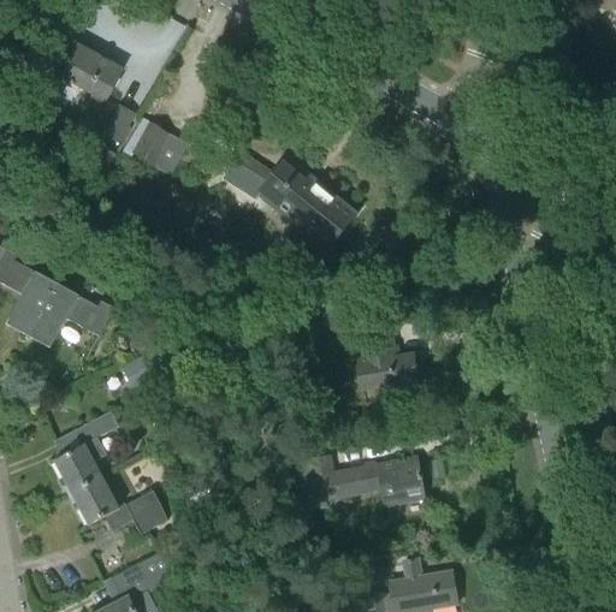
[(61,63),(63,64),(55,78),(75,89),(77,84),(102,97),(118,69),(75,45),(66,59),(64,58),(61,63)]
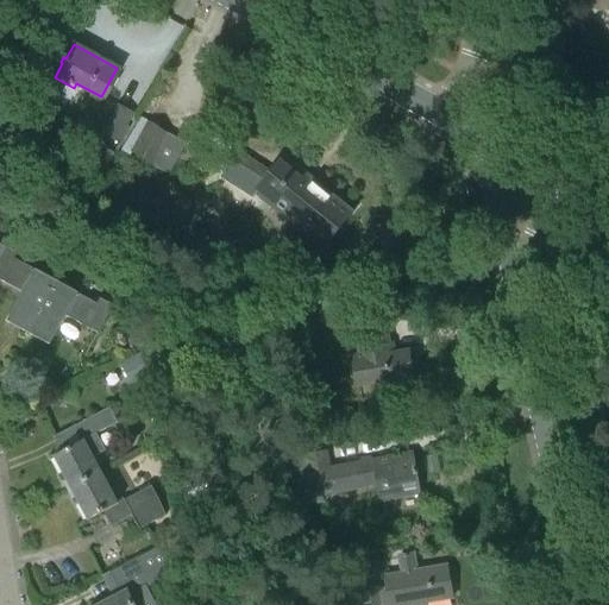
[(101,130),(117,138),(131,112),(117,104),(101,130)]
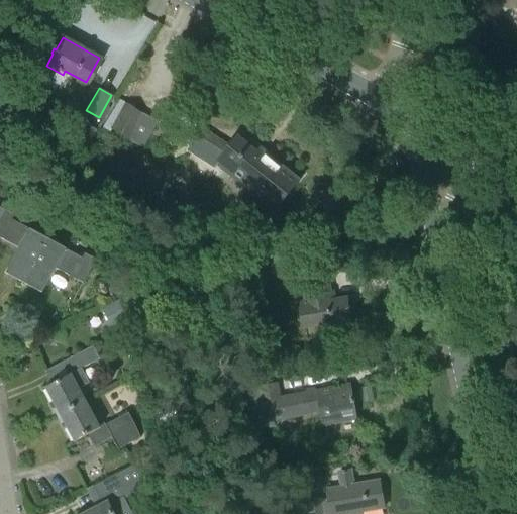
[(117,96),(106,125),(149,141),(161,112),(117,96)]
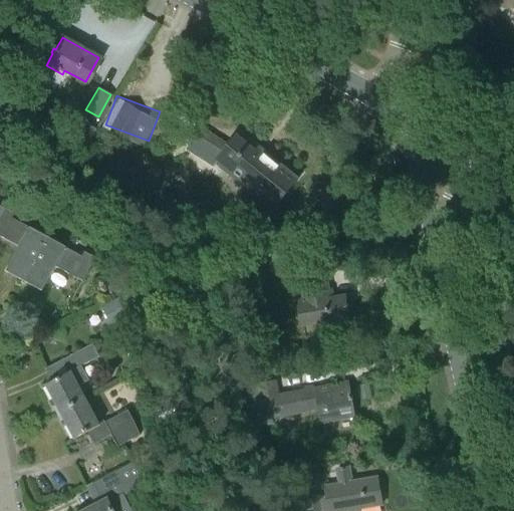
[(92,126),(80,120),(65,148),(77,154),(92,126)]
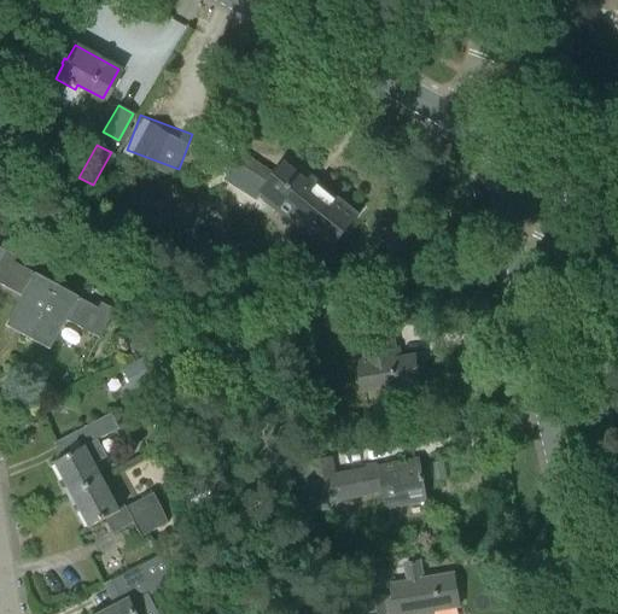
[(263,188),(264,186),(274,173),(257,162),(242,152),(232,168),(248,177),(263,188)]
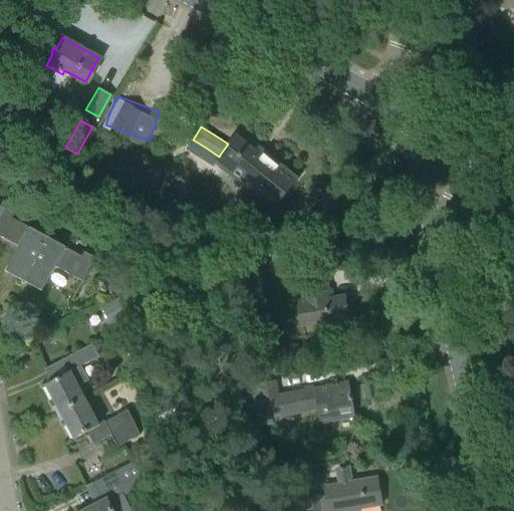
[(236,134),(228,144),(220,155),(233,165),(231,168),(230,174),(239,180),(245,179),(247,176),(260,187),(255,193),(273,207),(298,176),(266,150),(262,154),(236,134)]
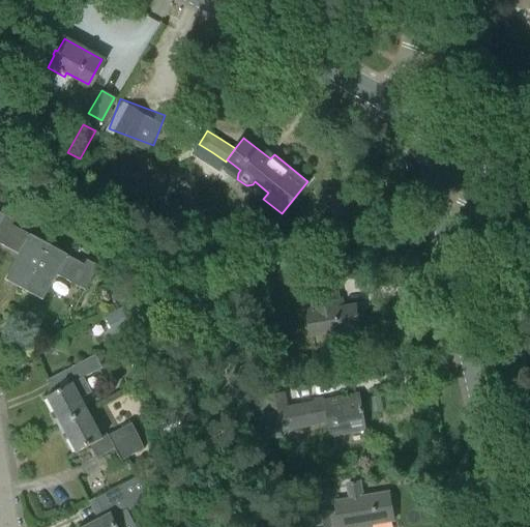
[(22,287),(49,237),(48,237),(46,242),(9,223),(12,217),(1,211),(0,213),(0,241),(17,252),(3,277),(22,287)]
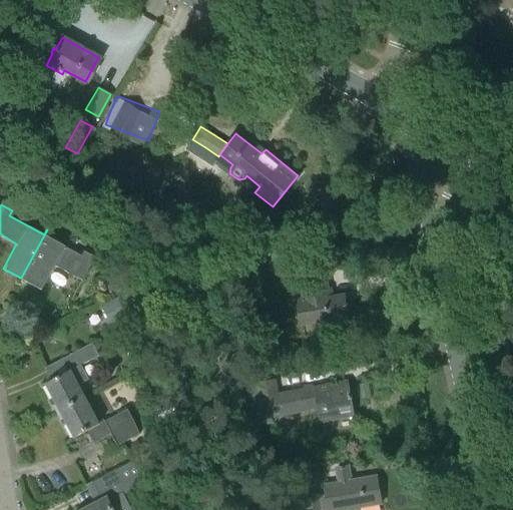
[(45,234),(21,278),(39,288),(52,263),(80,278),(70,296),(71,296),(93,255),(82,248),(79,253),(45,234)]
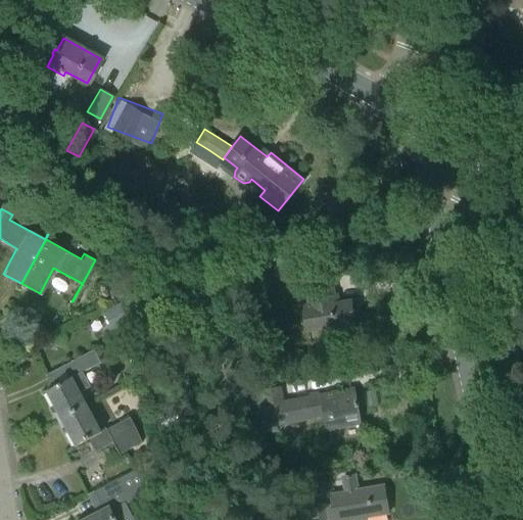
[(115,268),(114,253),(101,254),(101,269),(115,268)]
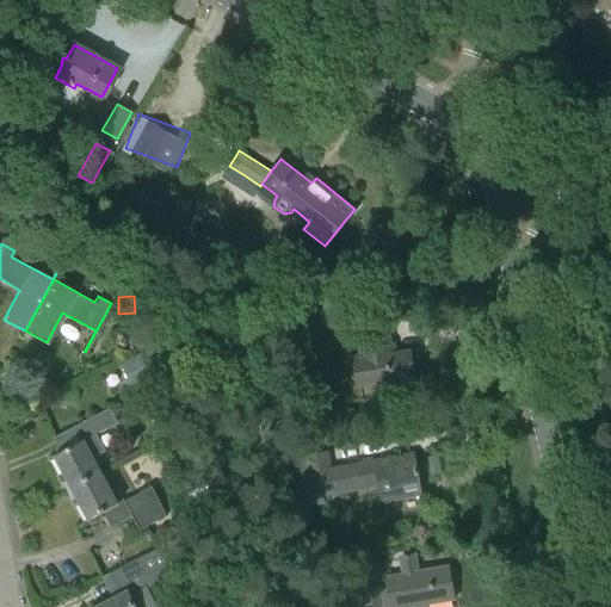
[(303,316),(306,333),(345,327),(343,309),(303,316)]
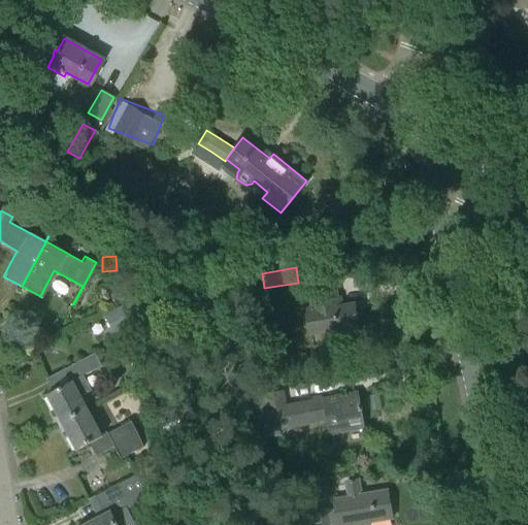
[(311,306),(305,307),(310,333),(359,325),(355,302),(340,304),(336,284),(308,289),(311,306)]
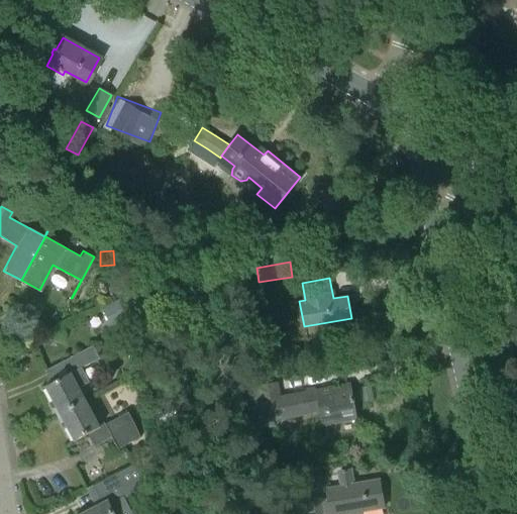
[(121,292),(118,279),(106,282),(109,295),(121,292)]
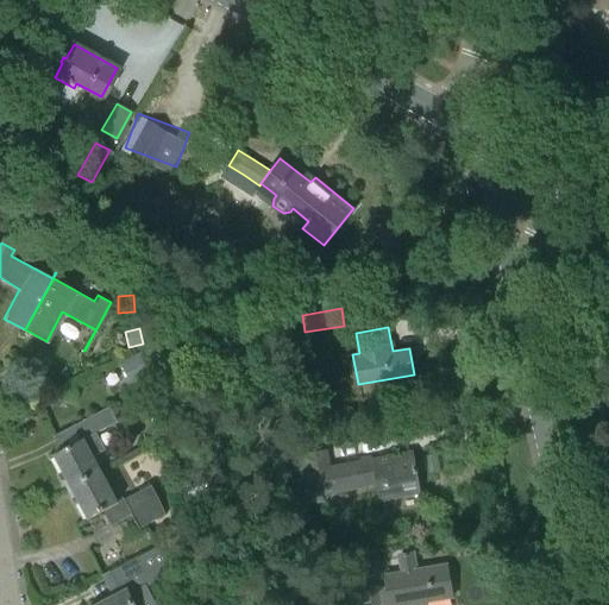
[(135,377),(154,367),(144,348),(125,358),(135,377)]
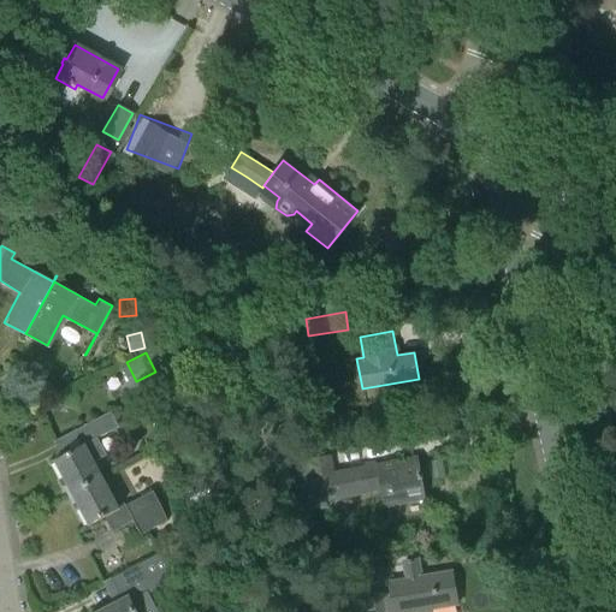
[(112,409),(83,425),(92,439),(63,455),(55,458),(72,491),(102,474),(95,459),(107,452),(99,435),(119,423),(112,409)]
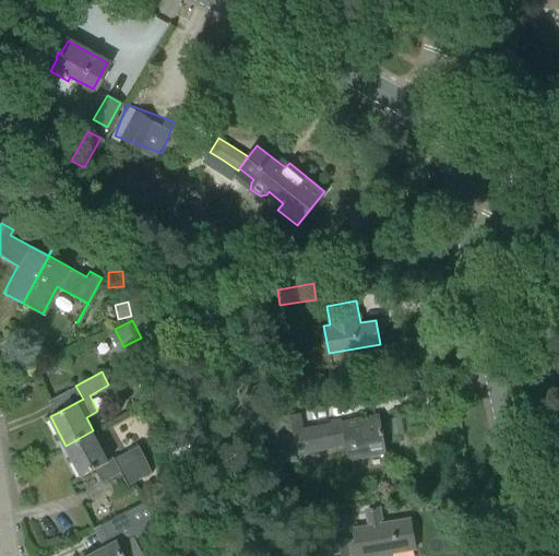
[(277,434),(278,438),(271,439),(275,463),(297,459),(296,453),(346,444),(349,459),(387,451),(379,414),(304,428),(300,412),(261,420),(263,437),(277,434)]
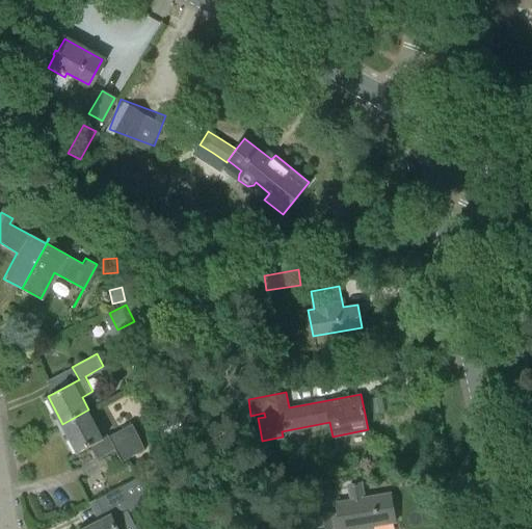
[(103,437),(88,410),(62,424),(78,451),(91,444),(98,457),(115,448),(122,460),(144,448),(140,434),(133,422),(109,434),(109,433),(103,437)]
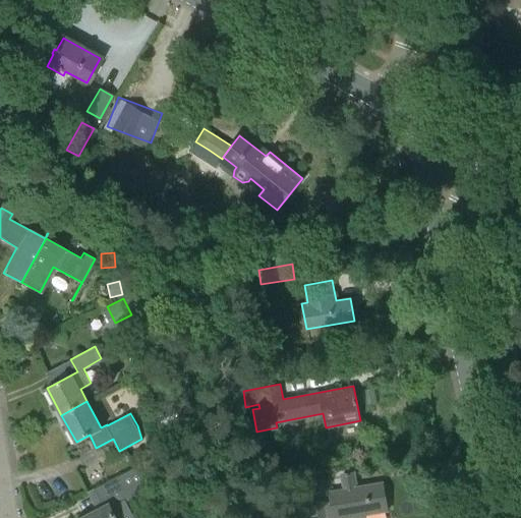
[(152,469),(142,462),(137,467),(147,475),(152,469)]
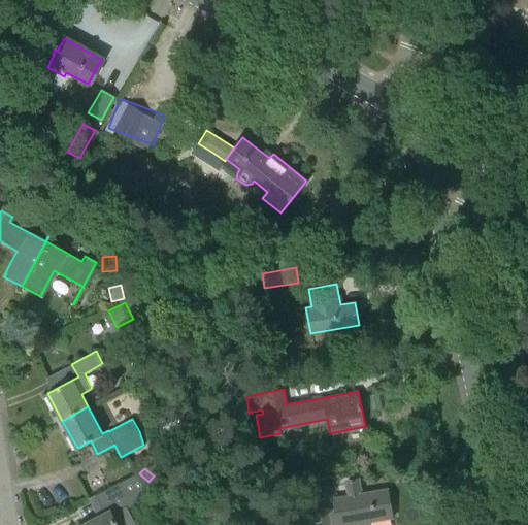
[(137,524),(128,507),(151,484),(138,472),(120,482),(89,497),(90,498),(97,494),(106,512),(99,516),(80,524),(137,524)]
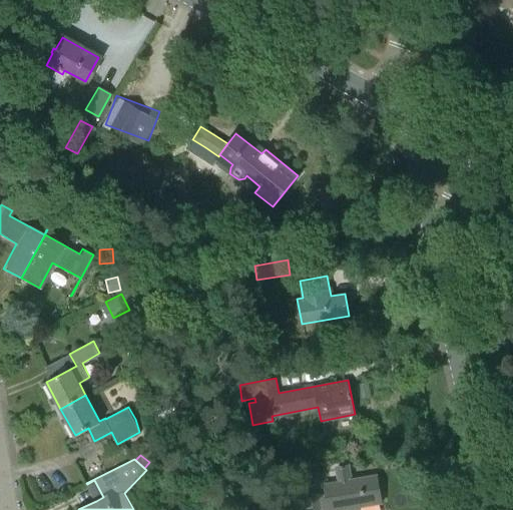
[(337,467),(339,481),(324,484),(326,493),(319,495),(319,494),(306,496),(308,509),(321,509),(321,506),(328,504),(328,509),(337,509),(382,502),(377,475),(352,479),(349,465),(337,467)]
